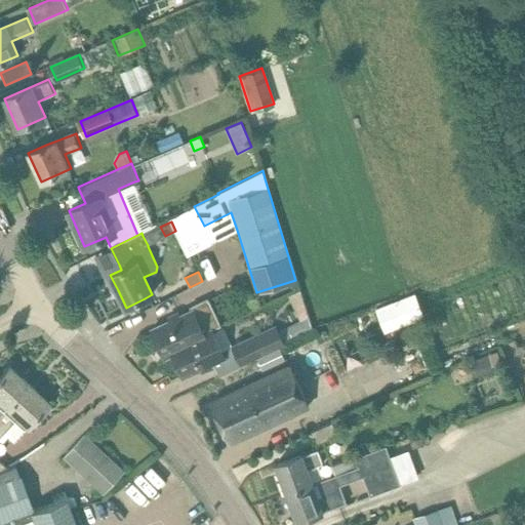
[(415,294),(375,311),(385,333),(425,318),(415,294)]
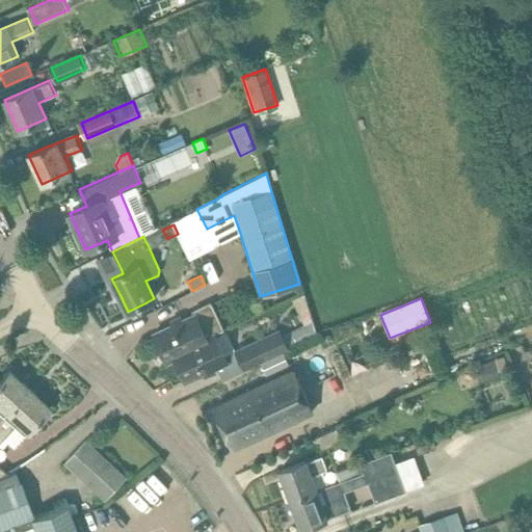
[(209,337),(217,334),(223,330),(210,301),(196,309),(198,313),(154,334),(167,362),(175,358),(174,356),(210,340),(209,337)]
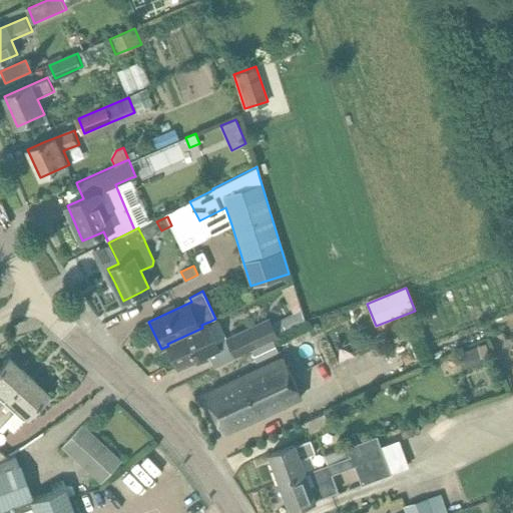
[(269,316),(225,336),(235,357),(279,337),(269,316)]
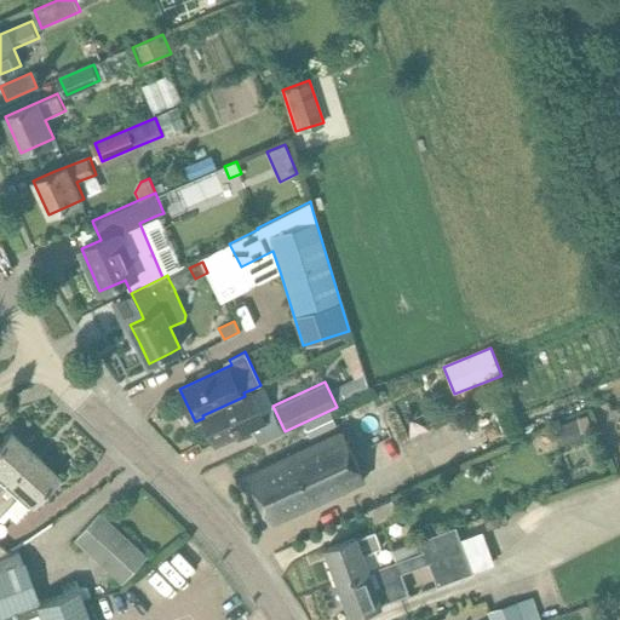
[(245,396),(204,415),(205,418),(217,445),(239,435),(251,429),(268,420),(264,411),(253,389),(244,392),(245,396)]
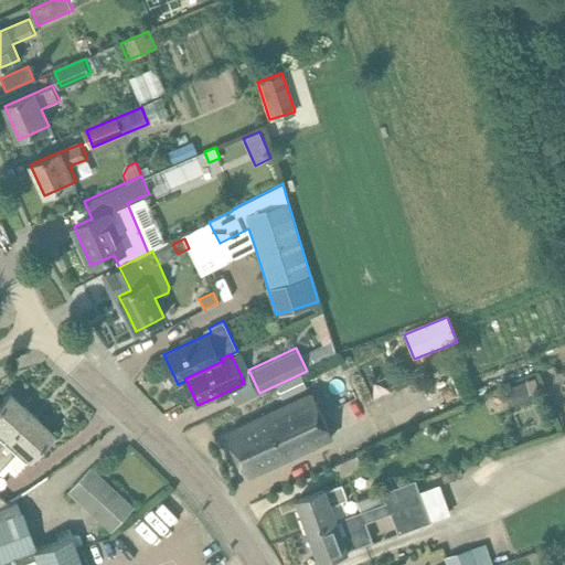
[(300,375),(277,386),(283,398),(307,387),(300,375)]
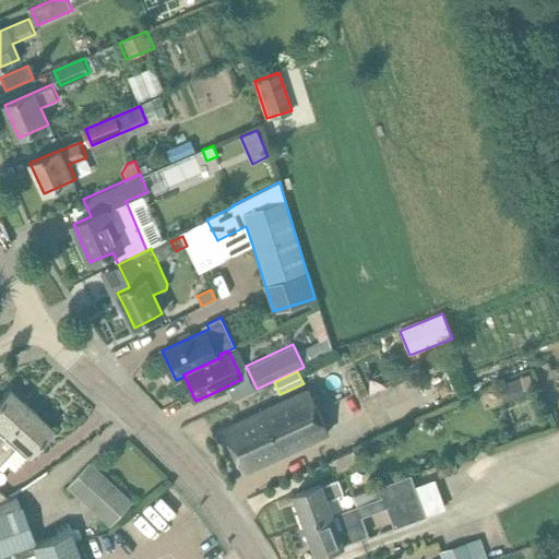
[(530,375),(519,378),(522,390),(533,385),(530,375)]
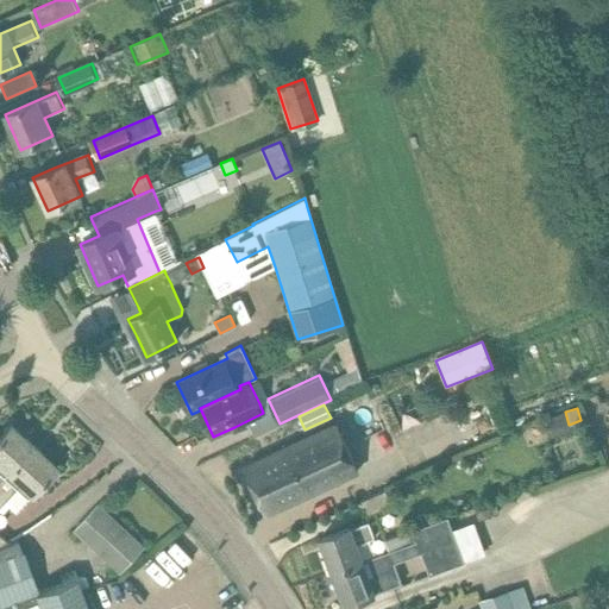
[(569,425),(565,412),(544,419),(550,440),(571,433),(569,425)]
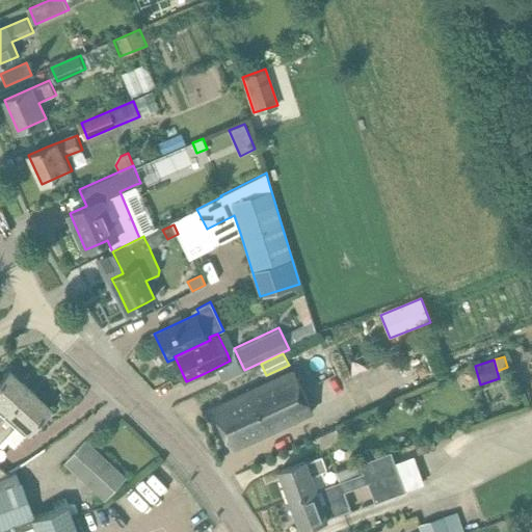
[(0,418),(28,388),(8,370),(0,379),(0,418)]
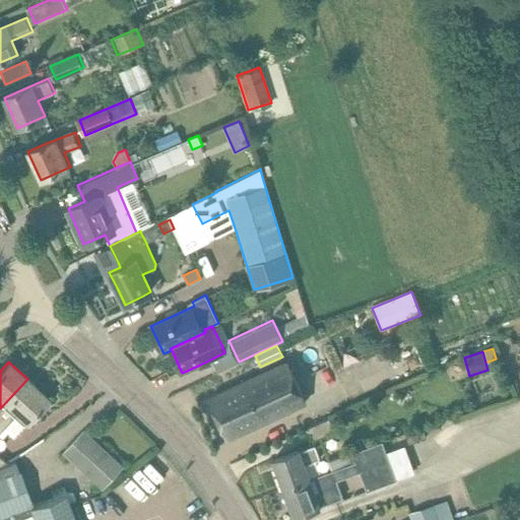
[(228,438),(246,430),(305,403),(286,363),(209,398),(228,438)]
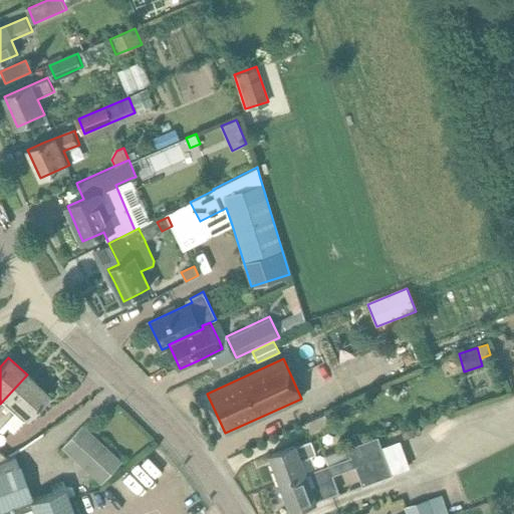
[(27,374),(0,404),(0,461),(6,459),(0,452),(0,424),(14,410),(21,416),(22,415),(25,417),(33,408),(47,394),(27,374)]
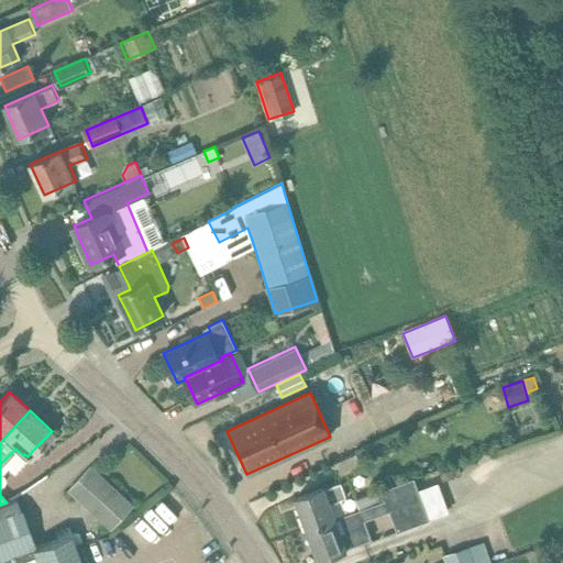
[(111,528),(132,505),(90,467),(69,489),(111,528)]
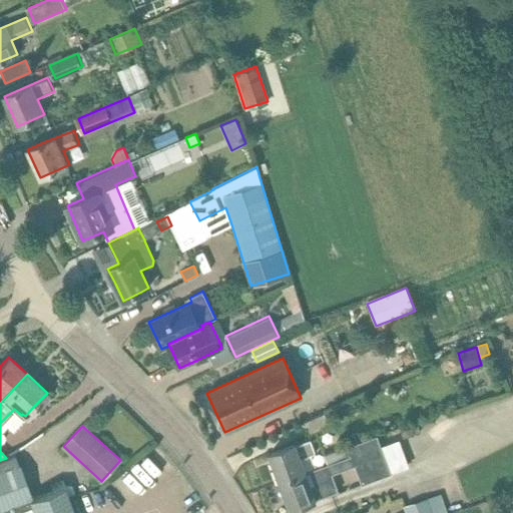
[(316,499),(339,491),(332,473),(355,465),(362,484),(391,473),(377,435),(347,446),(346,445),(345,446),(348,456),(329,463),(306,472),(280,481),(290,510),(316,500),(316,499)]
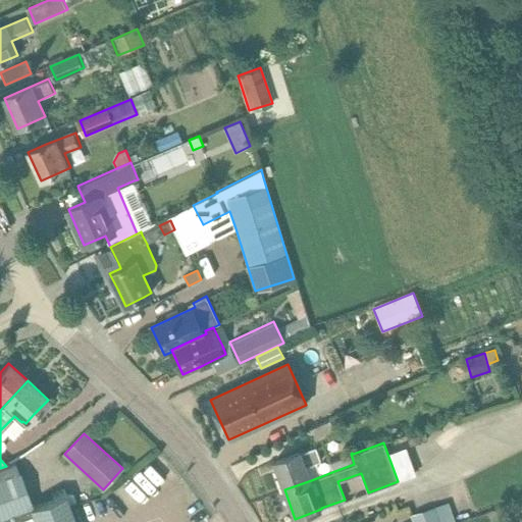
[(284,489),(311,480),(306,465),(320,460),(315,447),(293,455),(274,462),(284,489)]
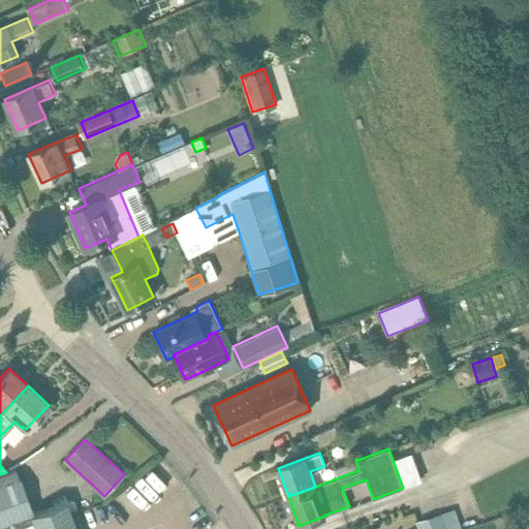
[(36,528),(33,518),(32,515),(16,468),(6,472),(0,474),(0,528),(36,528)]
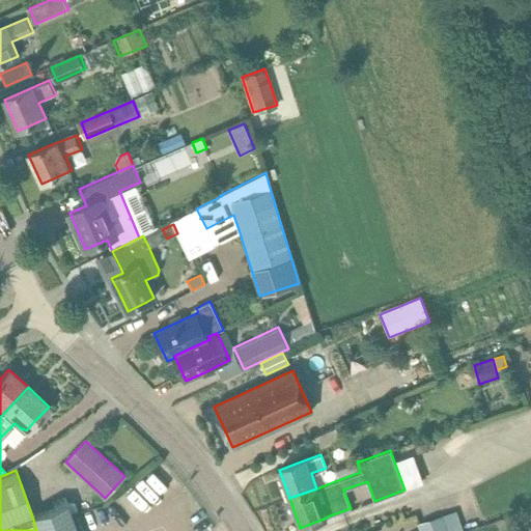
[(32,516),(33,520),(36,530),(75,530),(65,504),(46,511),(32,516)]
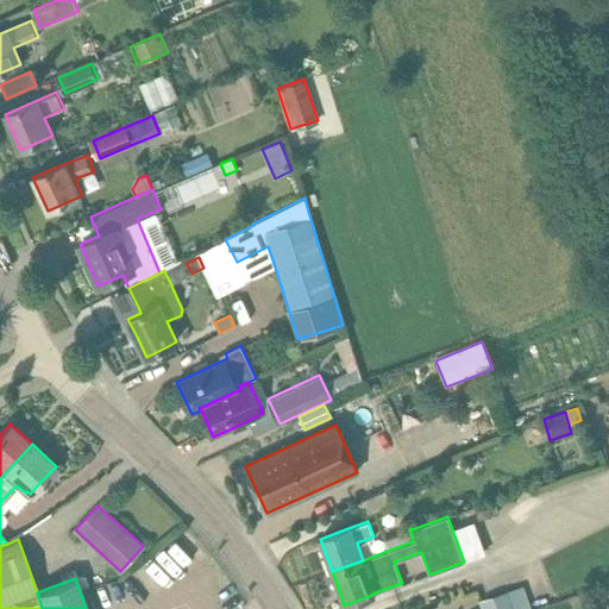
[(478,601),(481,608),(479,608),(514,608),(507,590),(478,601)]
